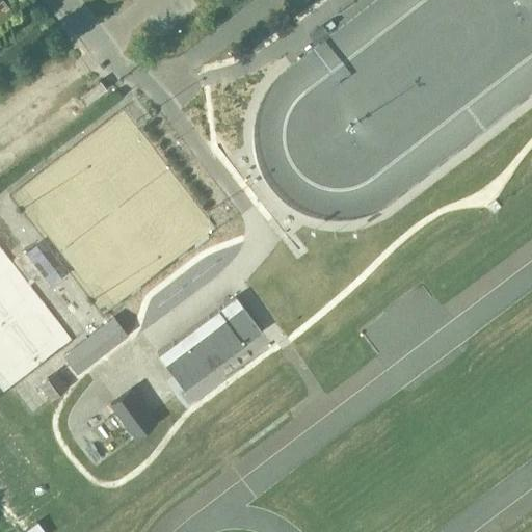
[(32,243),(23,251),(51,283),(61,273),(32,243)]
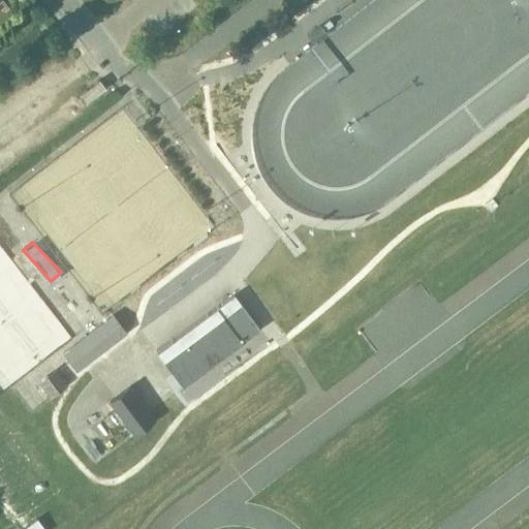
[(262,330),(237,294),(159,352),(186,387),(262,330)]
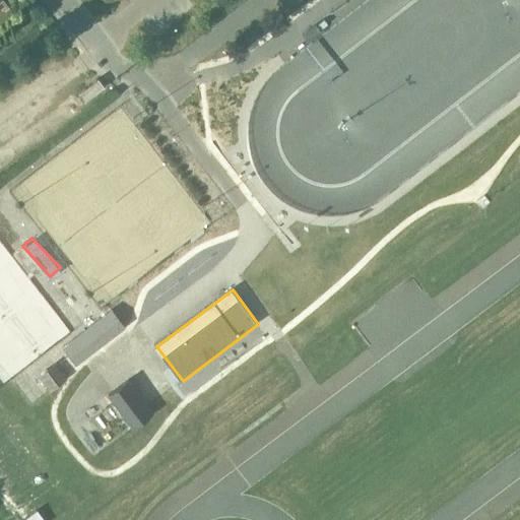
[(112,310),(62,348),(76,367),(126,329),(112,310)]
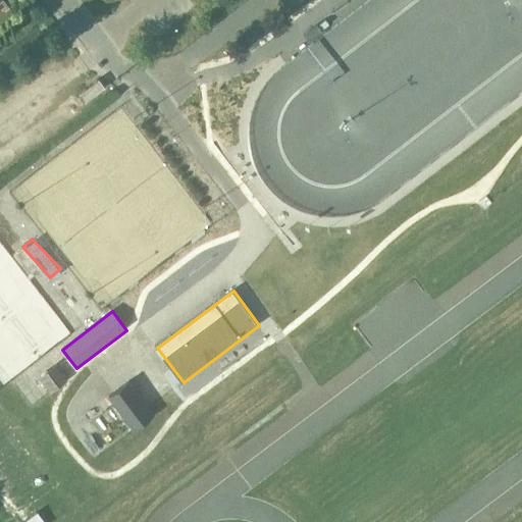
[(38,377),(50,394),(67,380),(55,365),(38,377)]
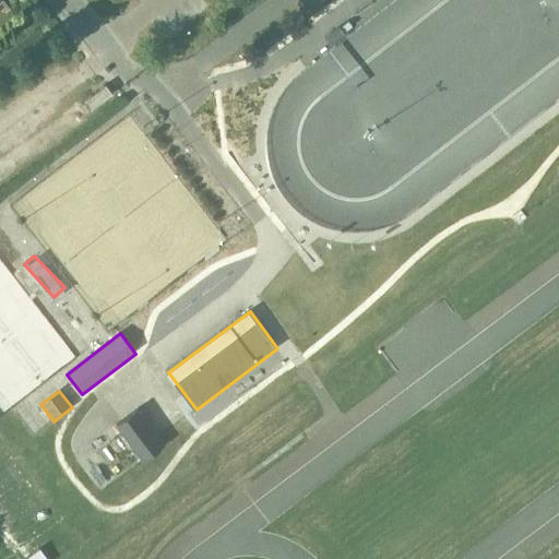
[(119,425),(145,460),(166,444),(140,408),(119,425)]
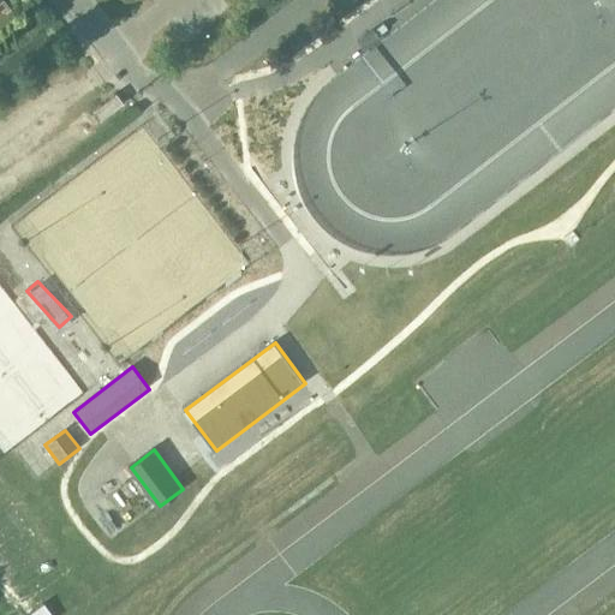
[(52,614),(45,604),(28,614),(52,614)]
